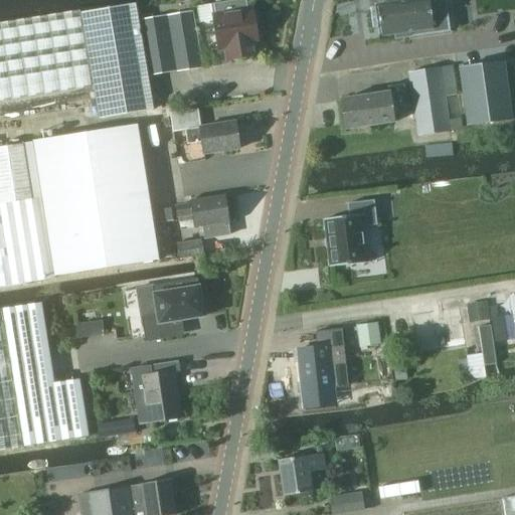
[(218,48),(226,47),(228,60),(254,56),(252,43),(258,42),(254,22),(252,9),(247,10),(245,0),(235,0),(214,4),(216,15),(213,16),(218,48)]
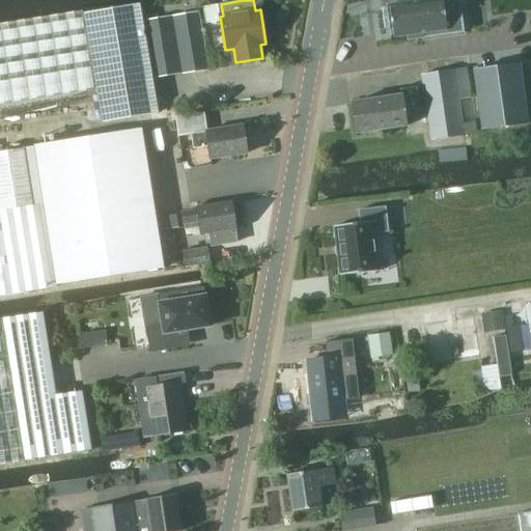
[(404,0),(406,3),(389,5),(394,37),(408,35),(423,33),(424,38),(464,33),(462,18),(445,20),(442,0),(404,0)]
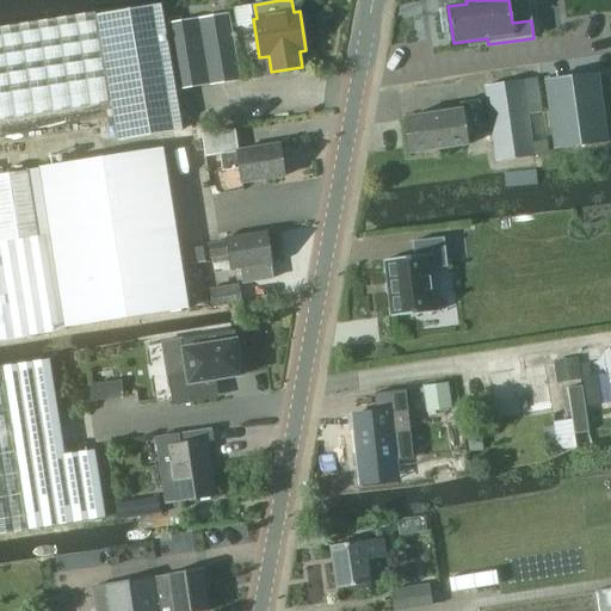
[(239,79),(232,41),(227,14),(164,25),(160,4),(134,8),(150,135),(181,129),(174,88),(239,79)]
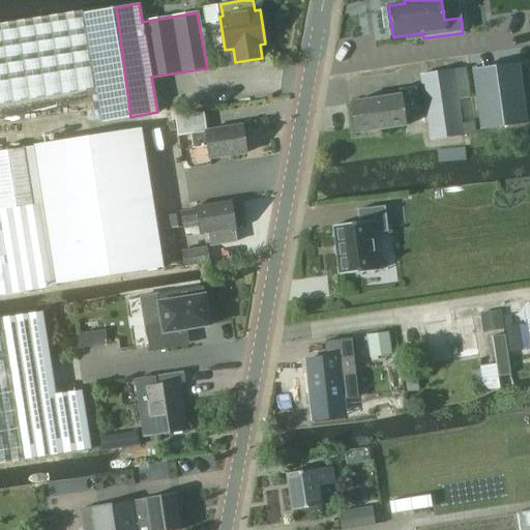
[(102,121),(130,117),(116,7),(0,24),(0,102),(97,87),(102,121)]
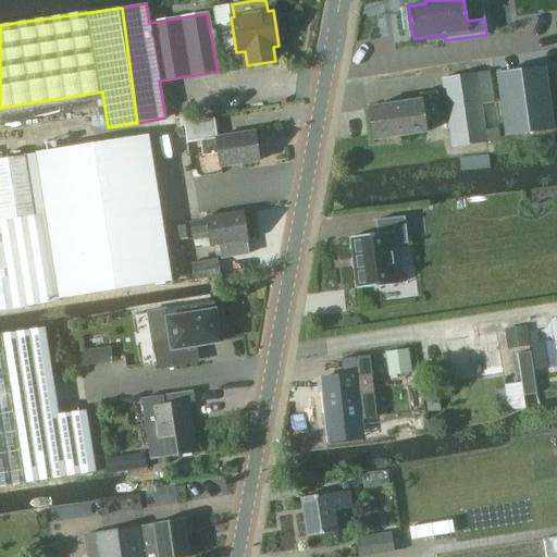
[(545,67),(497,74),(506,136),(554,130),(545,67)]
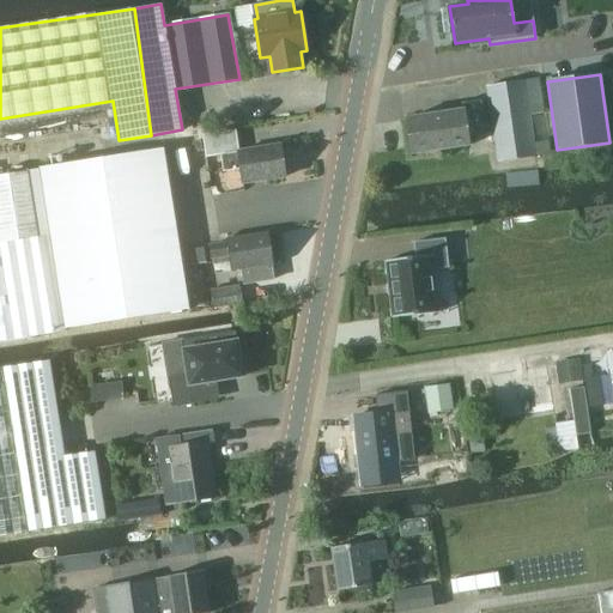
[(539,78),(485,86),(497,162),(551,153),(548,140),(534,143),(529,115),(544,113),(542,103),(539,78)]
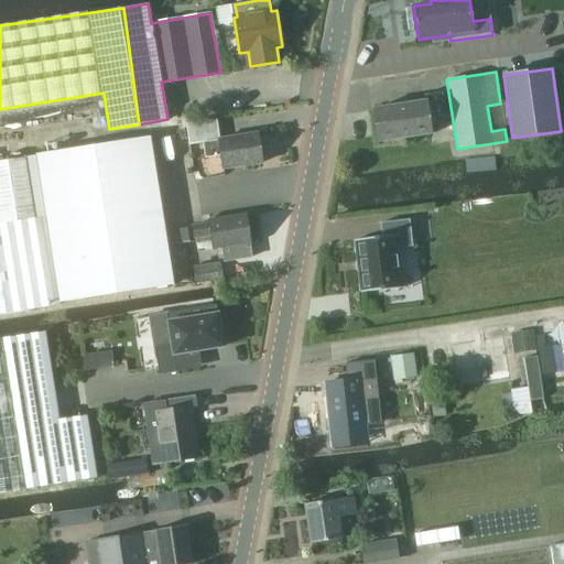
[(413,105),(375,111),(380,144),(432,136),(429,118),(448,116),(445,93),(426,96),(427,102),(413,105)]
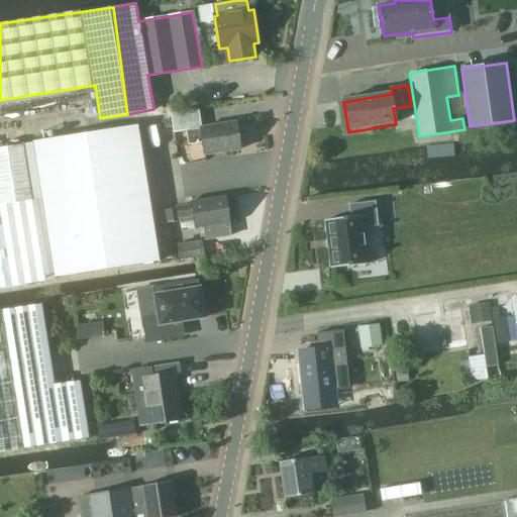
[(204,126),(201,108),(174,112),(177,133),(189,131),(191,144),(206,141),(208,154),(242,148),(241,142),(244,142),(243,134),(239,134),(237,121),(204,126)]
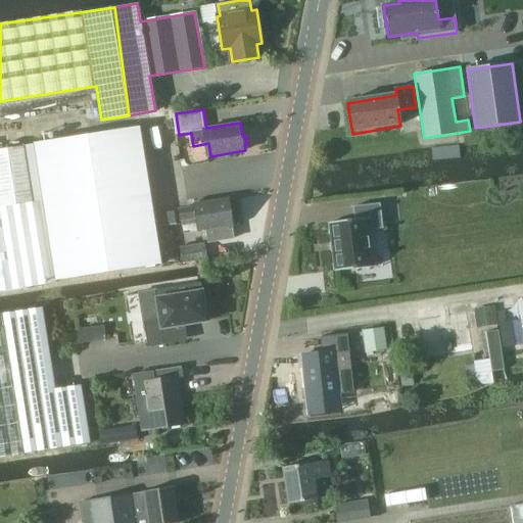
[(162,264),(139,126),(34,144),(57,281),(162,264)]
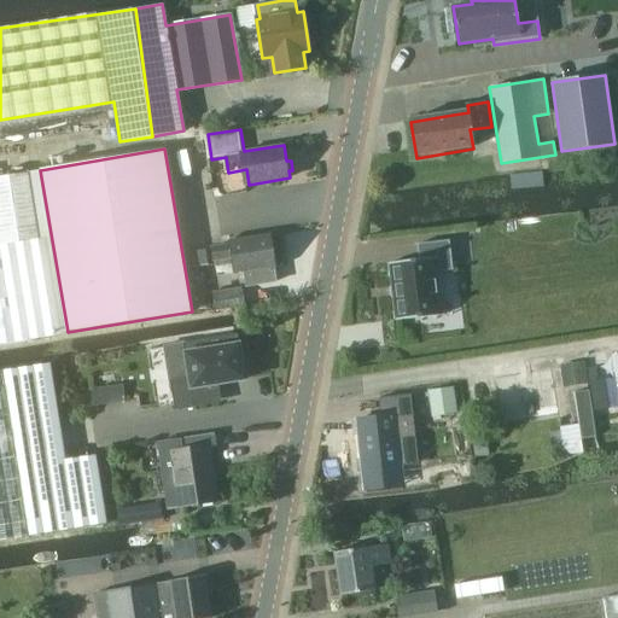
[(40,169),(0,175),(0,249),(15,344),(65,336),(40,169)]
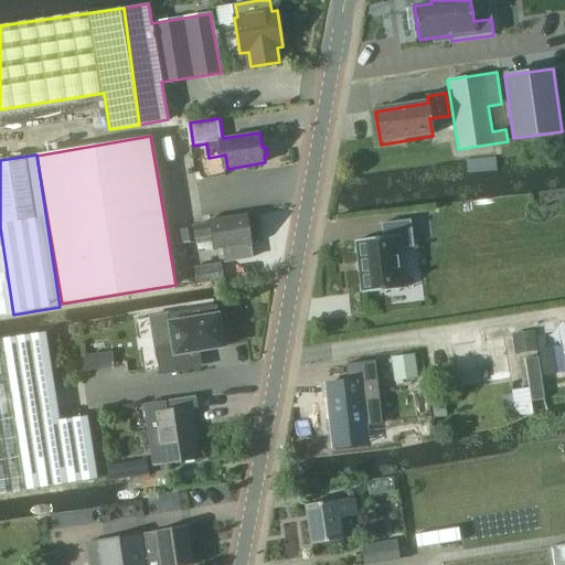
[(494,157),(466,160),(467,173),(497,170),(494,157)]
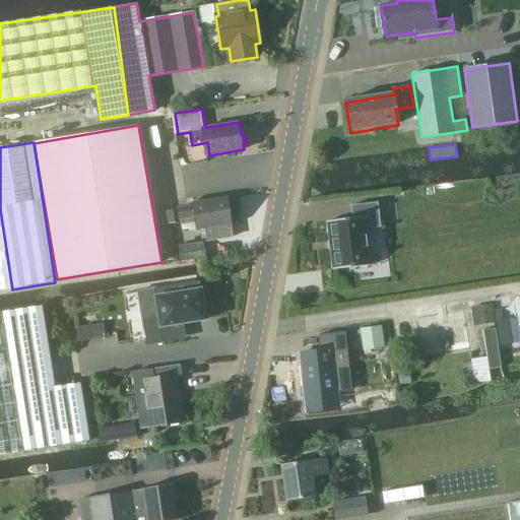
[(206,241),(231,237),(229,223),(231,223),(226,196),(196,200),(196,202),(180,205),(183,222),(193,220),(194,230),(204,228),(206,241)]
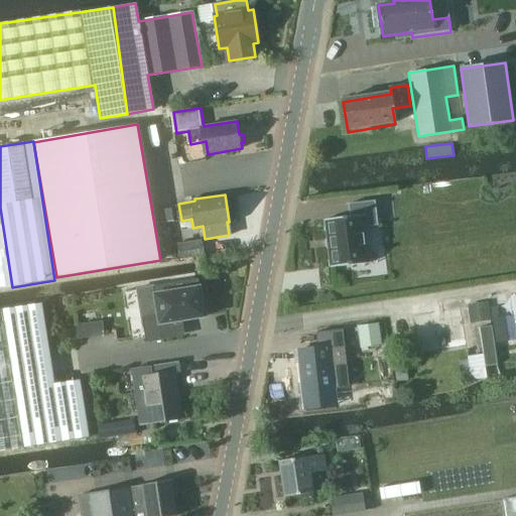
[(379,225),(376,201),(350,205),(352,217),(328,220),(328,221),(333,267),(333,268),(370,264),(366,227),(379,225)]
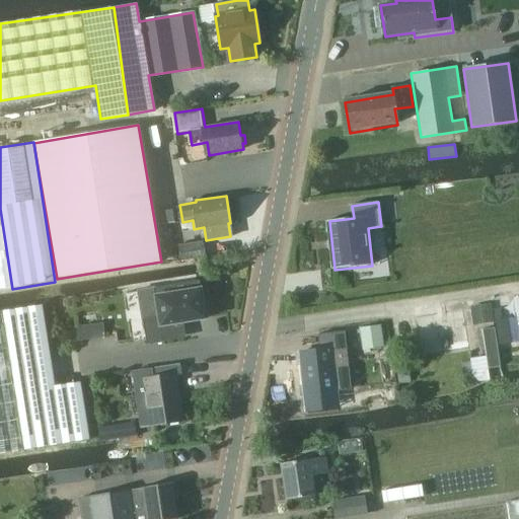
[(175,207),(156,209),(157,220),(176,218),(175,207)]
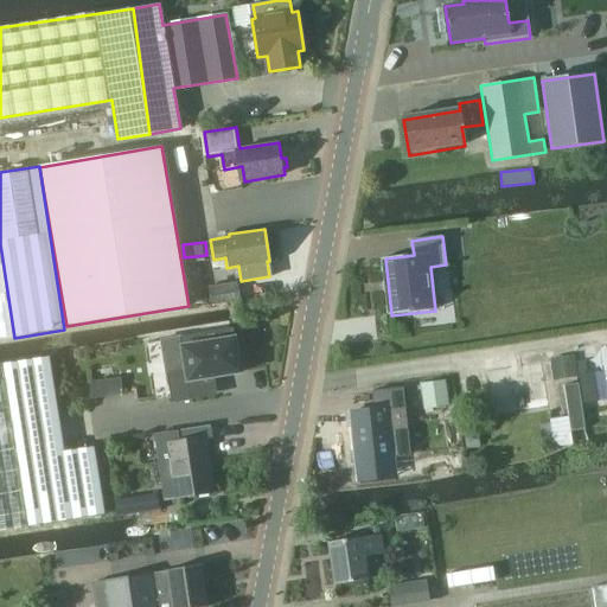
[(0,339),(14,338),(0,244),(0,339)]
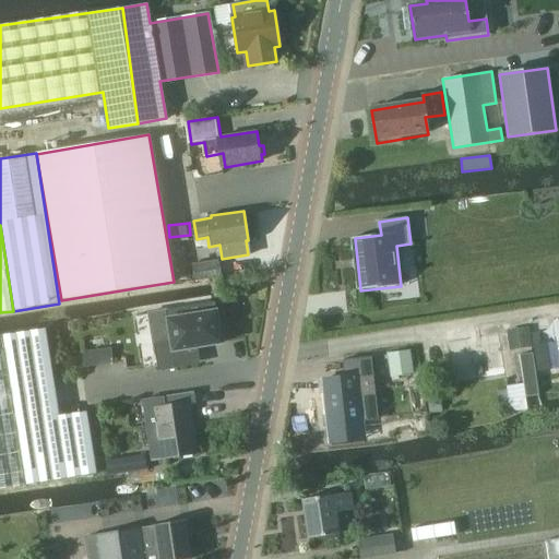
[(194,282),(221,277),(217,260),(191,264),(193,278),(194,282)]
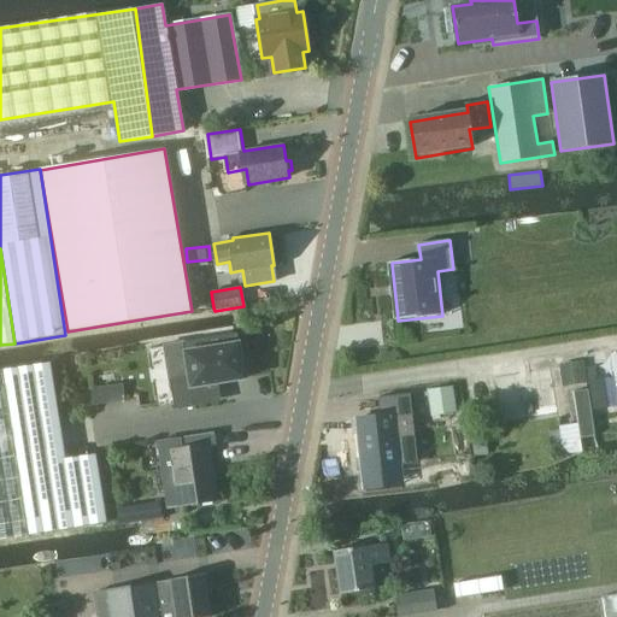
[(184,344),(165,347),(171,381),(176,411),(195,407),(193,389),(217,386),(246,381),(240,345),(239,335),(184,344)]
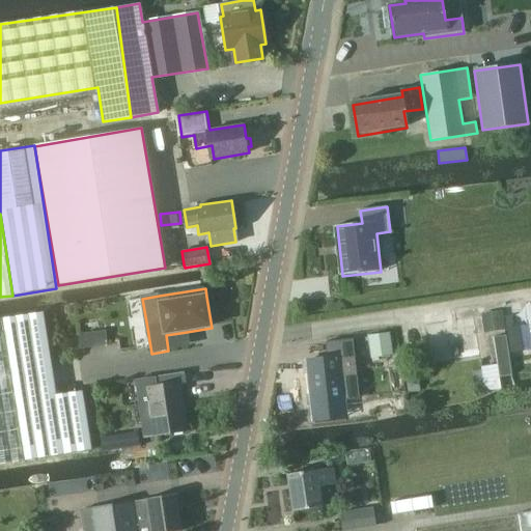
[(480,312),(483,333),(505,330),(502,308),(480,312)]
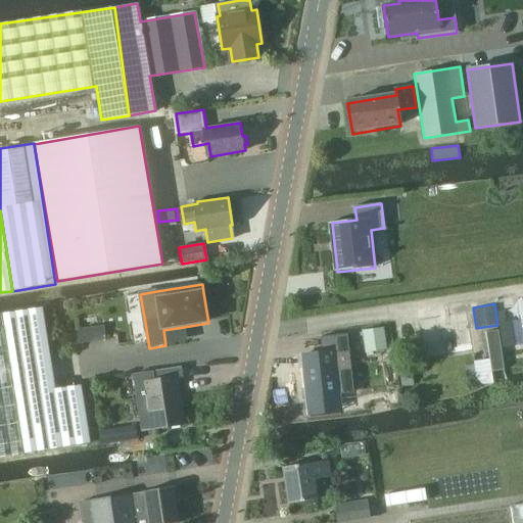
[(475,348),(470,306),(419,314),(425,355),(475,348)]
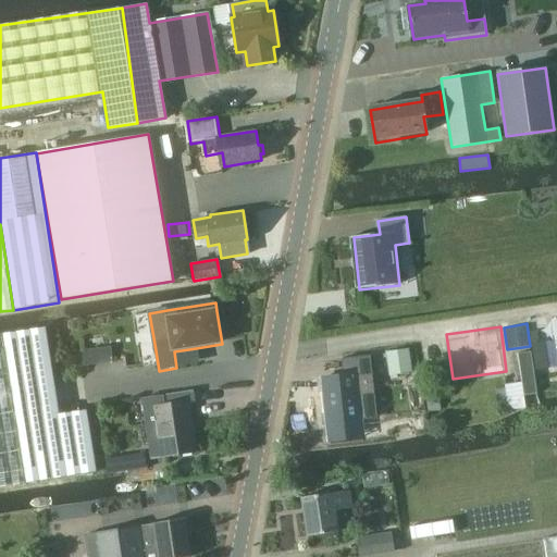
[(0,334),(0,486),(97,471),(86,410),(59,416),(45,327),(0,334)]
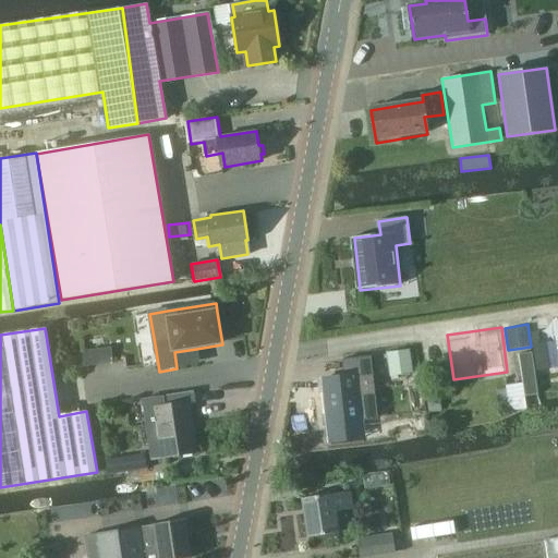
[(87,363),(113,358),(111,342),(84,348),(87,363)]
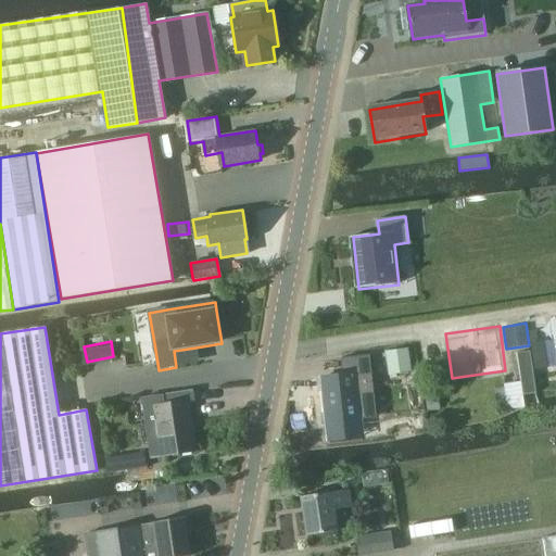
[(383,351),(388,375),(412,371),(407,348),(383,351)]
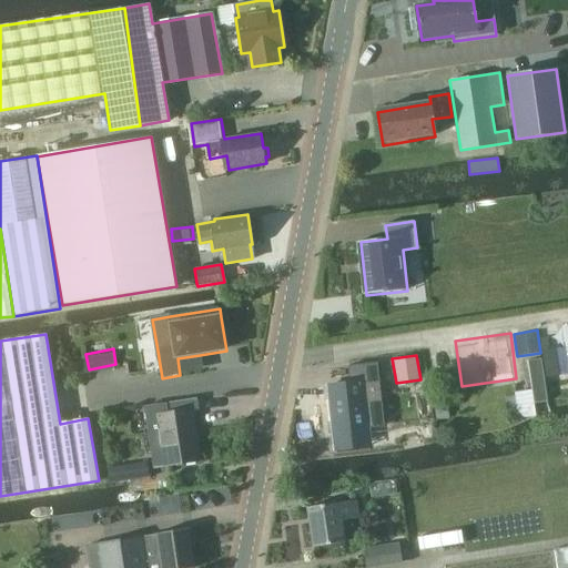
[(540,359),(527,361),(533,392),(534,404),(547,402),(540,359)]
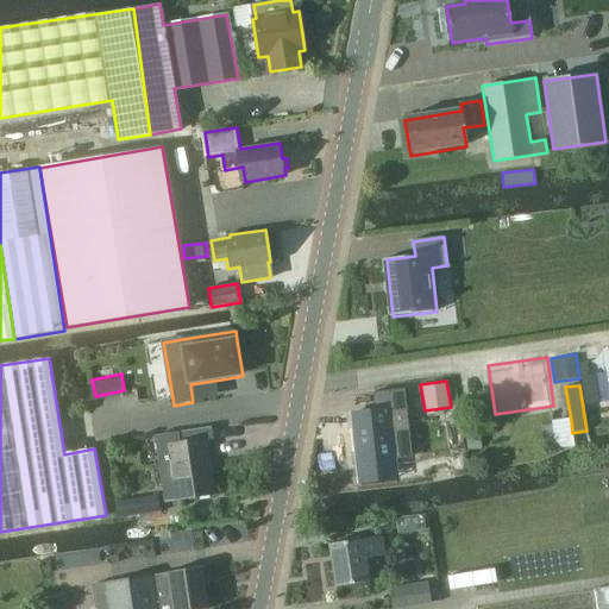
[(353,414),(359,462),(395,457),(412,456),(409,437),(410,437),(405,389),(374,393),(376,412),(353,414)]
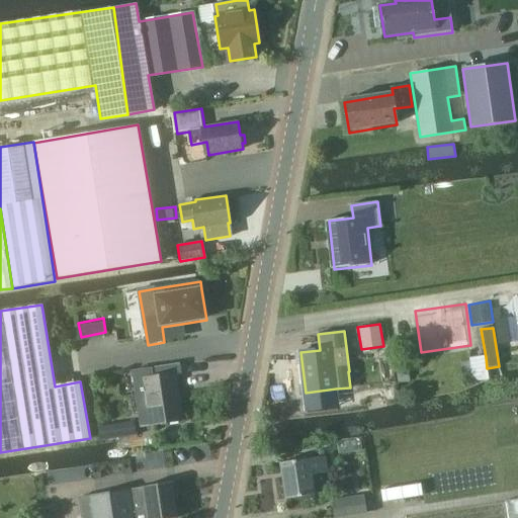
[(407,368),(396,369),(398,384),(409,383),(407,368)]
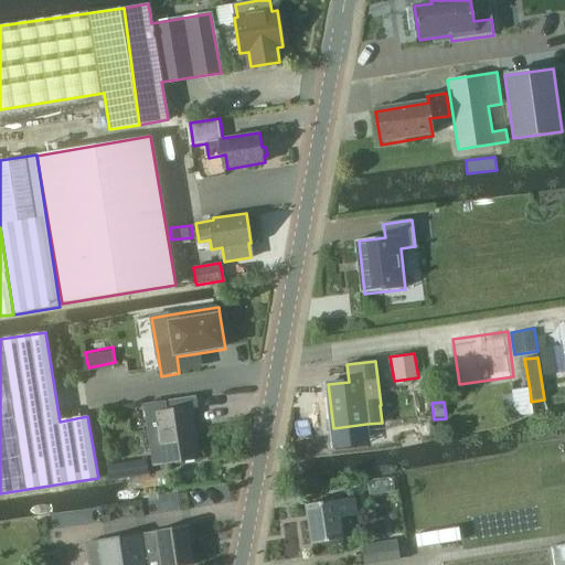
[(161,464),(198,459),(190,408),(168,411),(167,403),(146,406),(155,465),(161,464)]
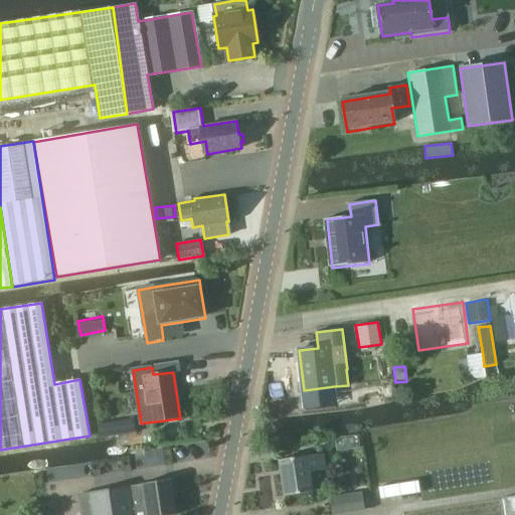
[(97,424),(100,439),(137,434),(135,418),(97,424)]
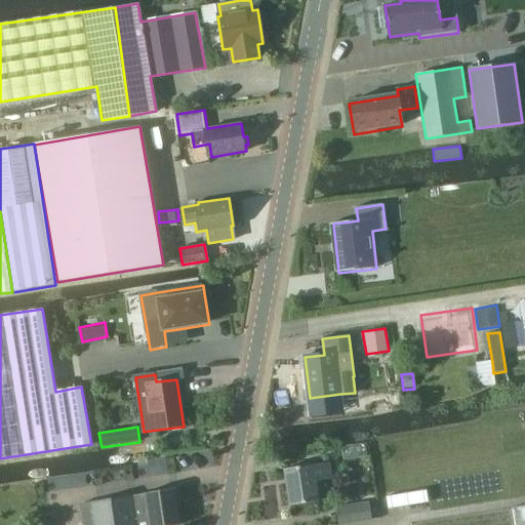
[(330,462),(287,470),(293,507),(320,501),(317,481),(333,478),(330,462)]
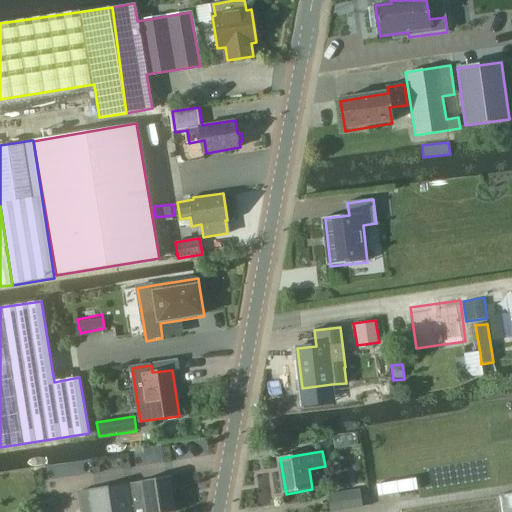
[(417,490),(415,477),(376,484),(378,496),(417,490)]
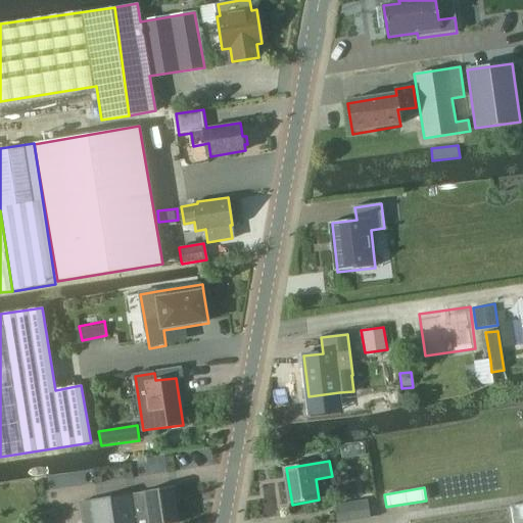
[(179,522),(174,488),(78,503),(81,522),(179,522)]
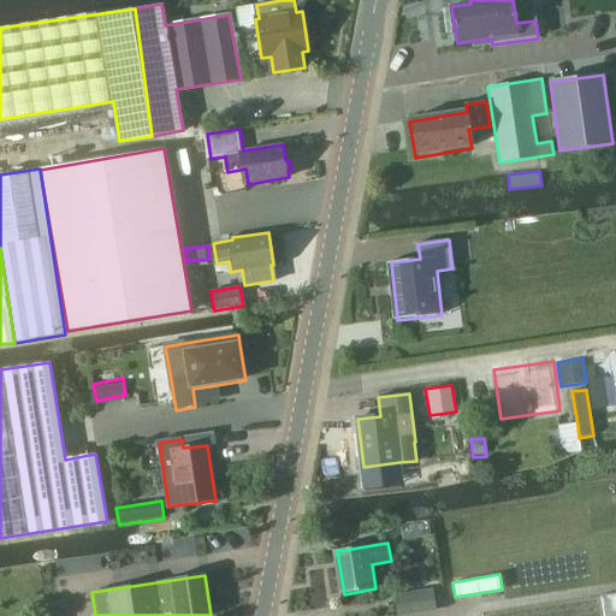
[(606,615),(615,615),(615,579),(603,581),(606,615)]
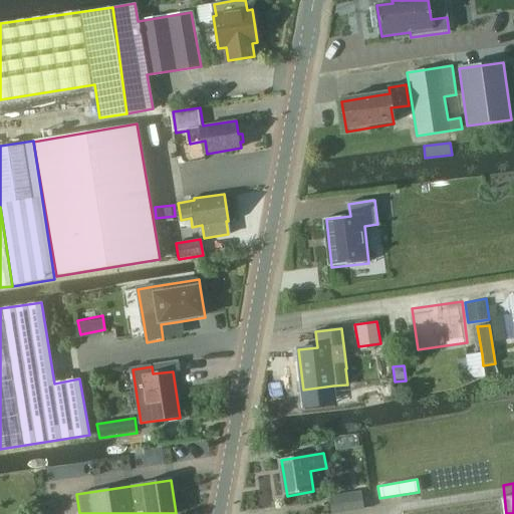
[(361,491),(329,496),(331,513),(339,513),(364,510),(361,491)]
